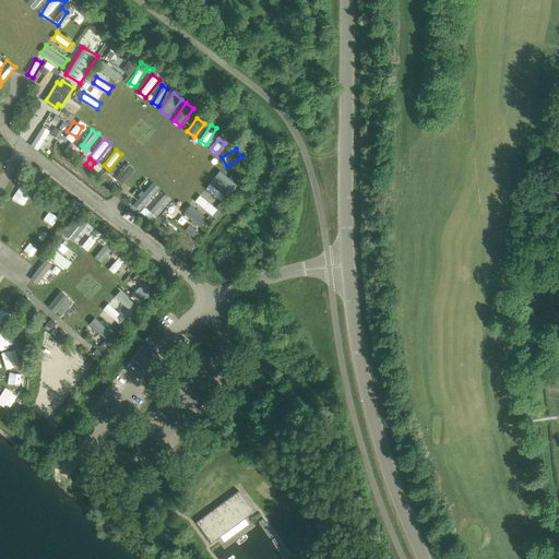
[(129,162),(116,179),(123,185),(135,167),(129,162)]
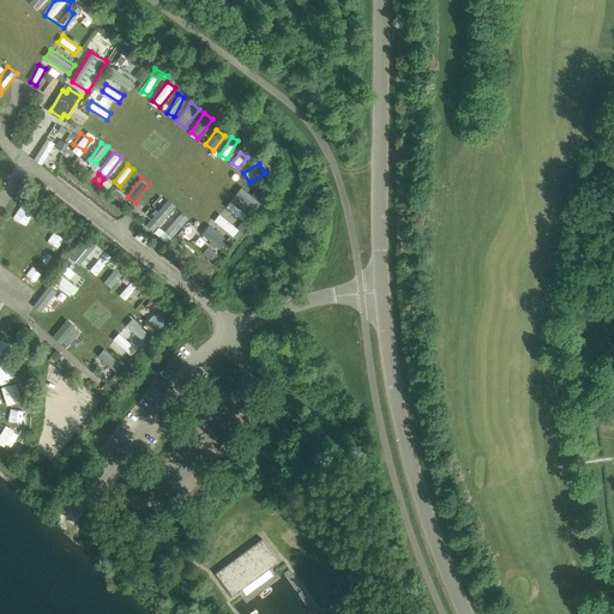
[(241,187),(236,193),(252,206),(257,200),(241,187)]
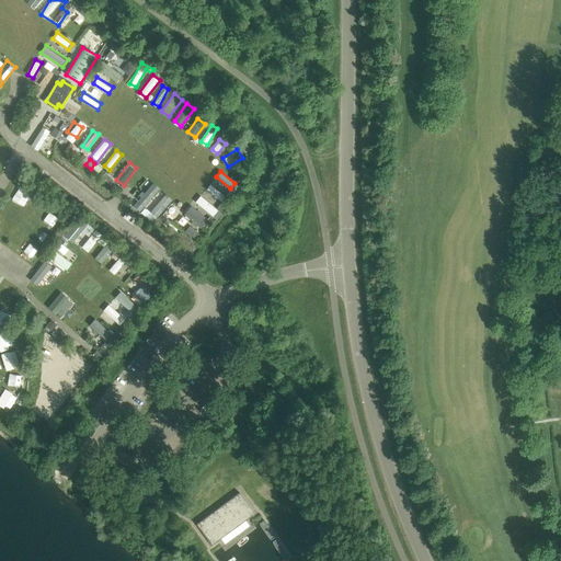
[(222,199),(227,194),(210,184),(207,190),(222,199)]
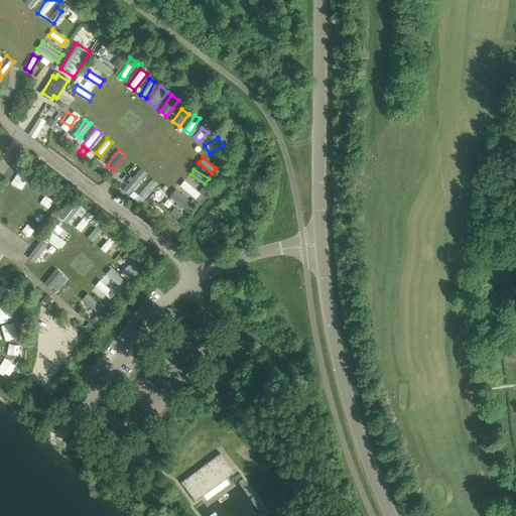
[(127,186),(132,191),(147,174),(142,170),(127,186)]
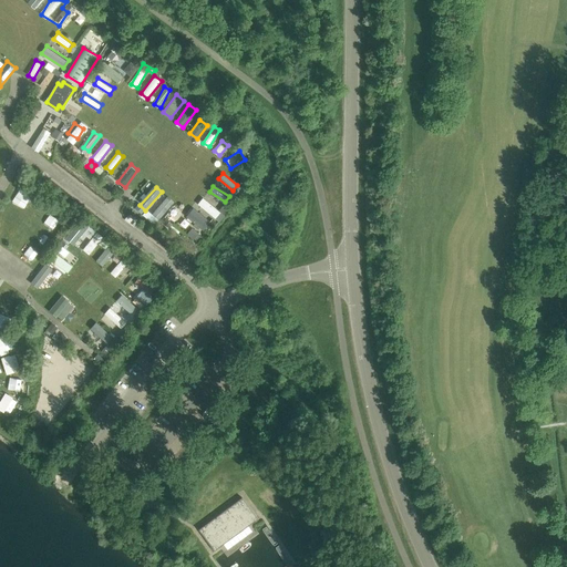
[(219,222),(225,215),(204,196),(198,203),(219,222)]
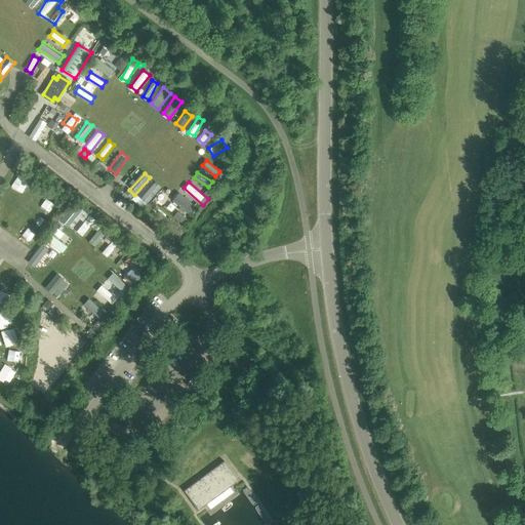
[(188,212),(195,203),(179,192),(172,200),(188,212)]
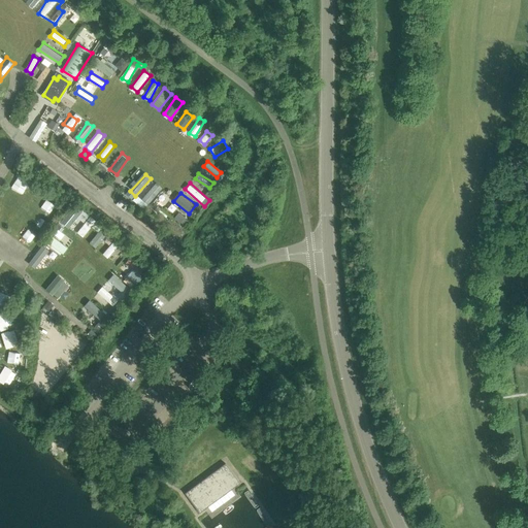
[(74,203),(61,222),(69,228),(77,217),(85,222),(77,232),(84,236),(96,220),(74,203)]
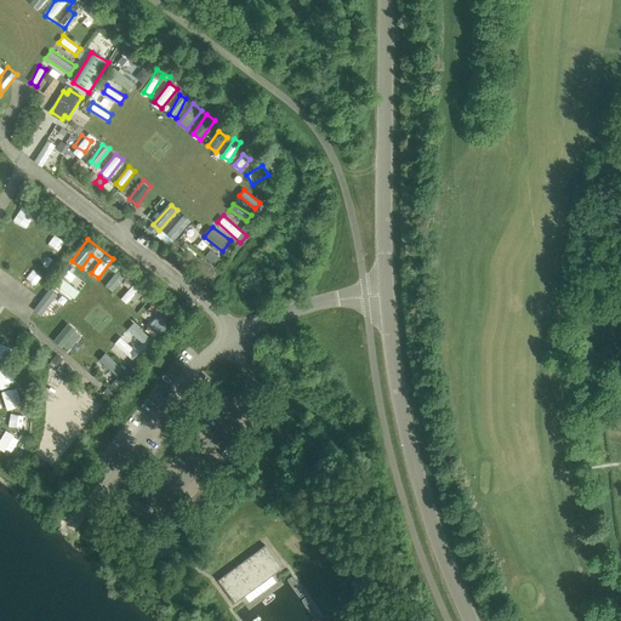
[(107,285),(113,291),(127,274),(120,268),(107,285)]
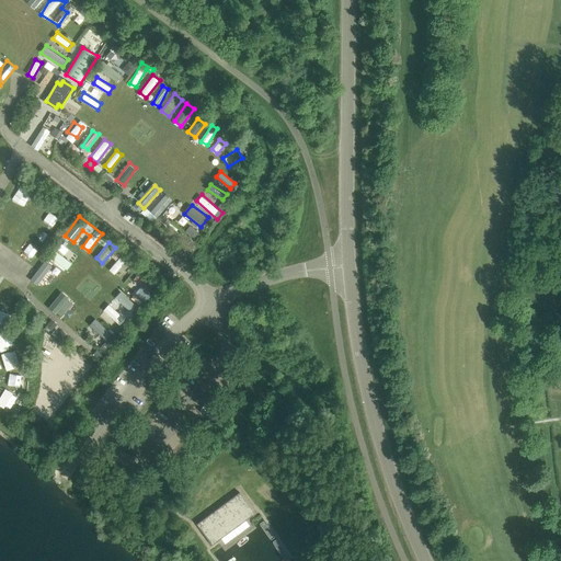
[(66,271),(72,263),(57,250),(50,258),(66,271)]
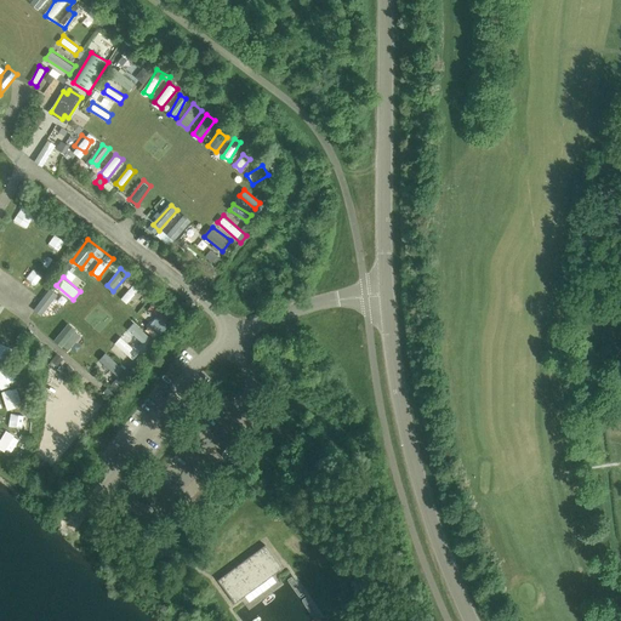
[(129,303),(140,286),(132,283),(123,300),(129,303)]
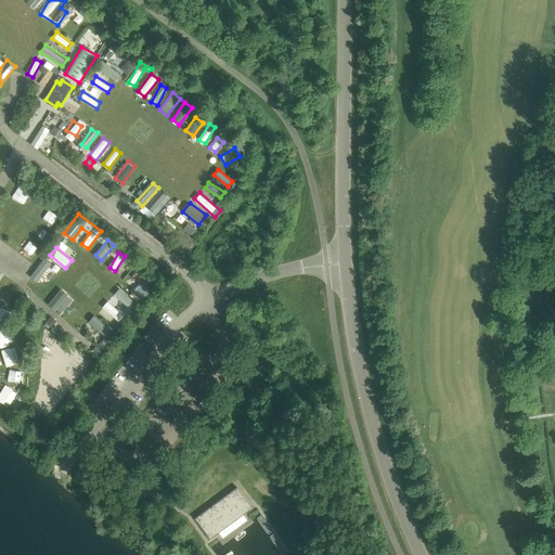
[(46,257),(30,275),(37,281),(52,262),(46,257)]
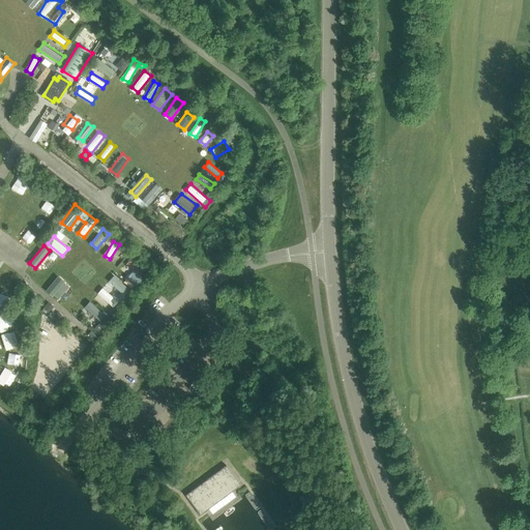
[(131,257),(126,263),(137,271),(142,265),(131,257)]
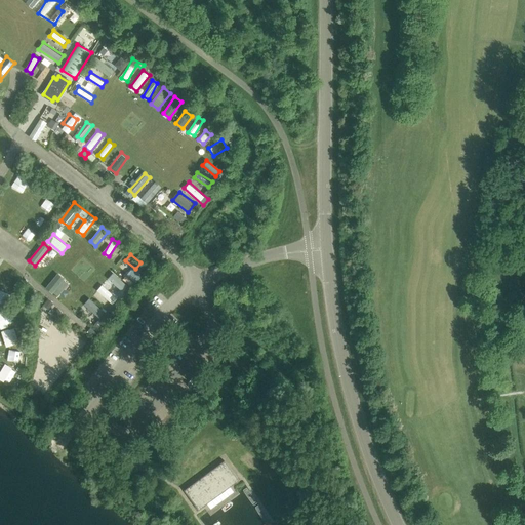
[(113,270),(105,277),(111,284),(115,280),(123,289),(127,286),(113,270)]
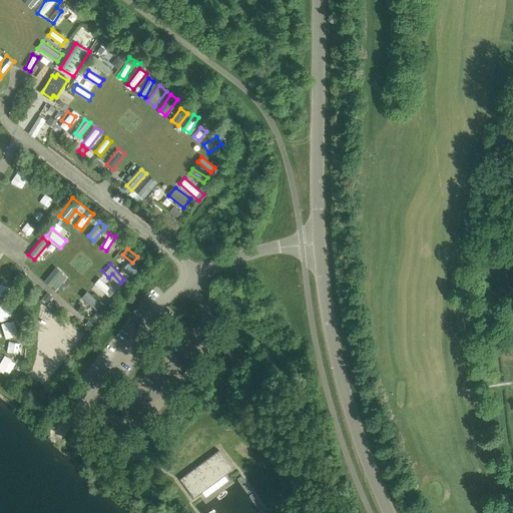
[(56,267),(45,280),(56,290),(67,276),(56,267)]
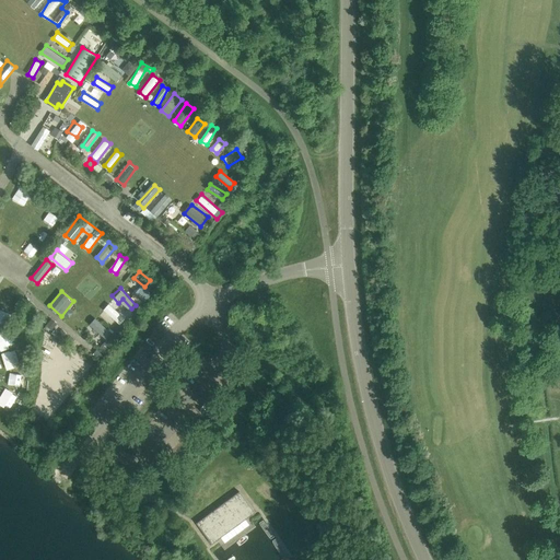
[(120,324),(126,317),(108,303),(103,310),(120,324)]
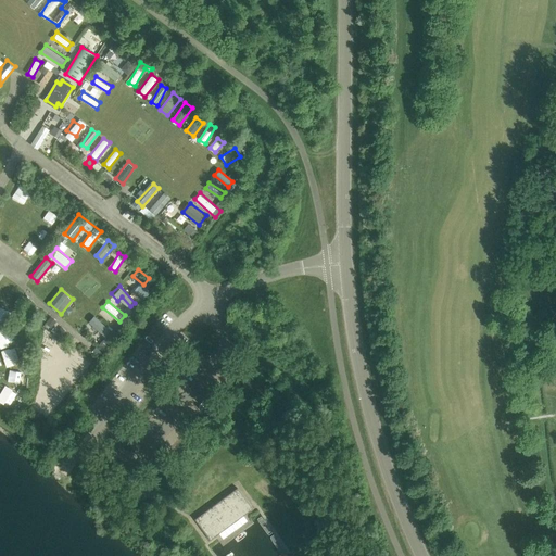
[(0,319),(7,321),(9,310),(0,307),(0,319)]
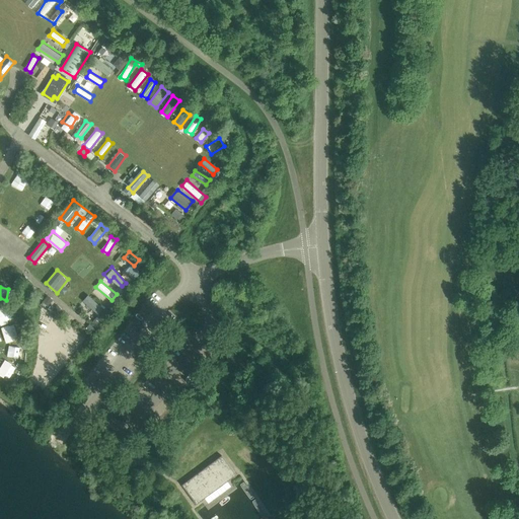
[(88,294),(83,300),(101,317),(106,311),(88,294)]
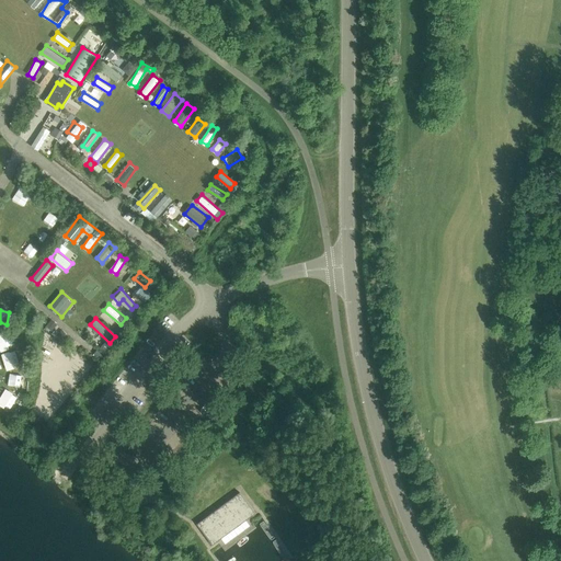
[(50,321),(47,327),(52,330),(56,325),(50,321)]
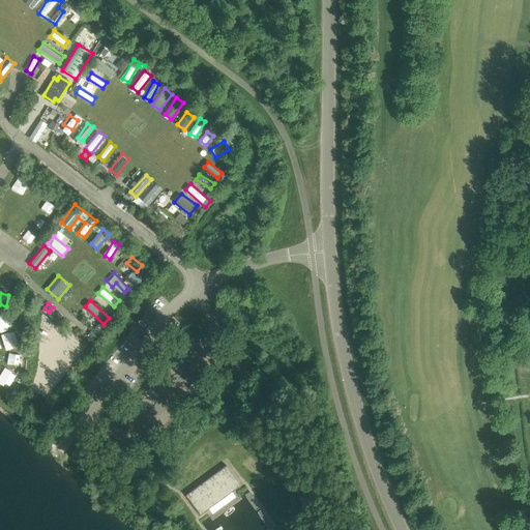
[(0,323),(2,330),(12,327),(8,314),(0,316),(0,323)]
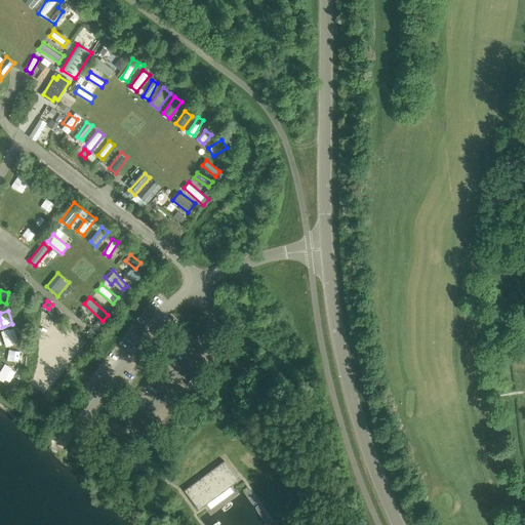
[(4,330),(7,342),(18,340),(15,328),(4,330)]
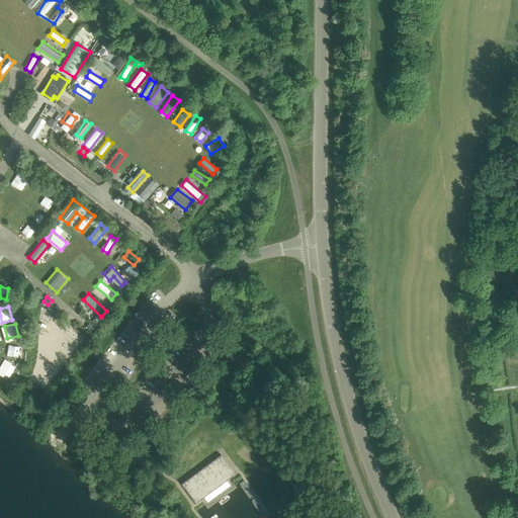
[(10,355),(21,356),(22,345),(11,344),(10,355)]
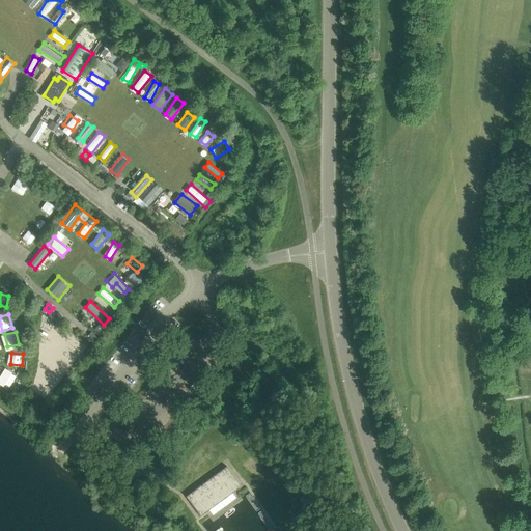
[(226,466),(186,496),(200,516),(242,486),(226,466)]
